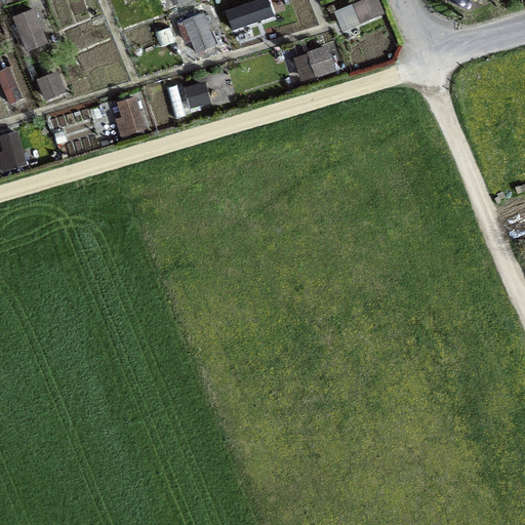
[(274,18),(268,0),(259,0),(225,11),(232,33),(274,18)]
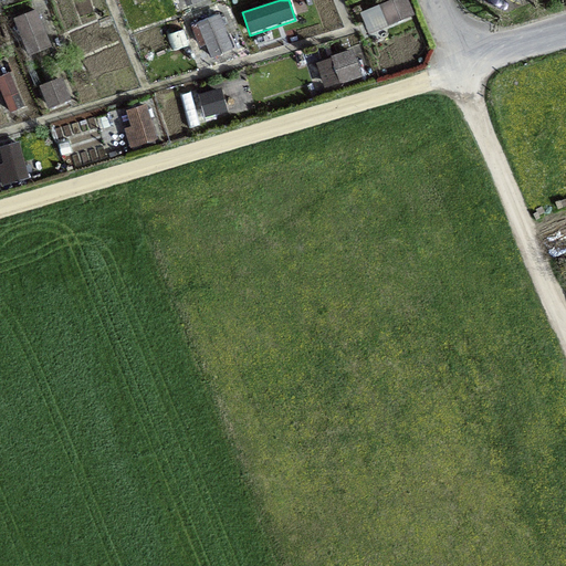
[(369,35),(415,17),(407,0),(395,0),(360,14),(369,35)]
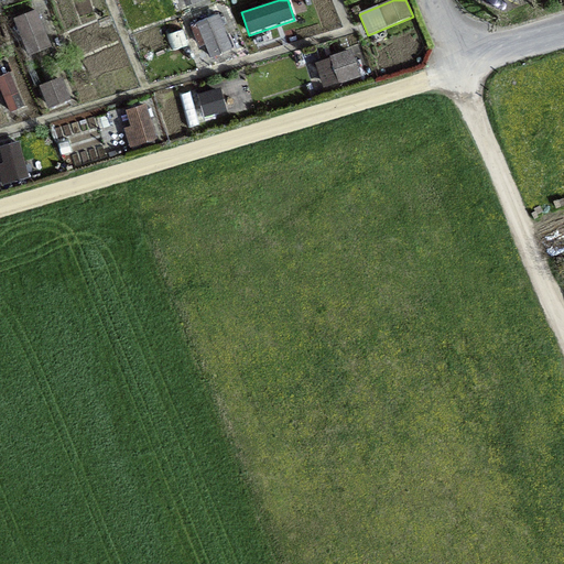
[(14,20),(30,58),(52,50),(38,11),(14,20)]
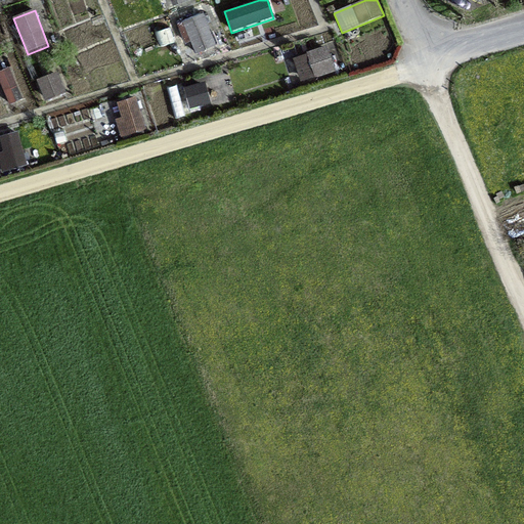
[(203,14),(182,23),(195,54),(216,46),(203,14)]
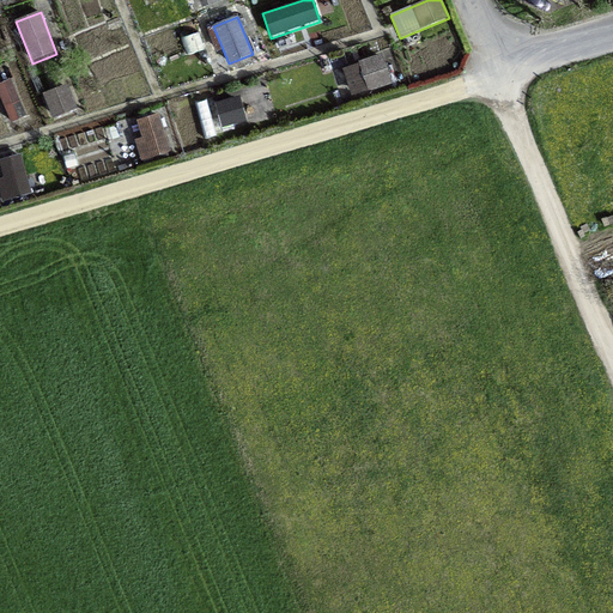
[(369,93),(393,85),(382,54),(358,62),(359,65),(343,71),(351,97),(368,91),(369,93)]
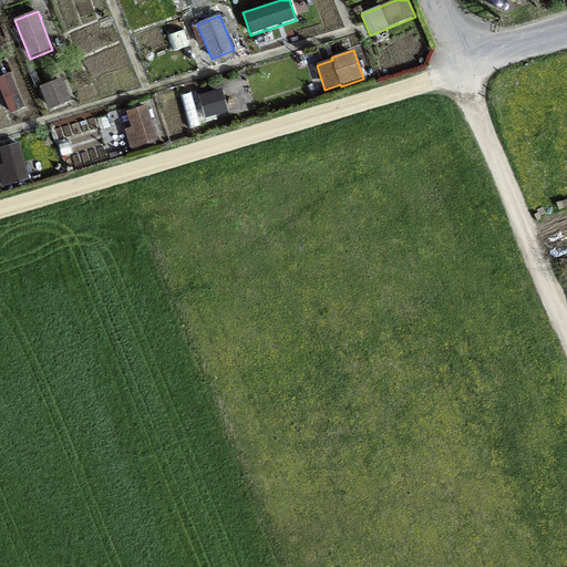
[(0,89),(10,115),(23,110),(6,65),(0,68),(0,89)]
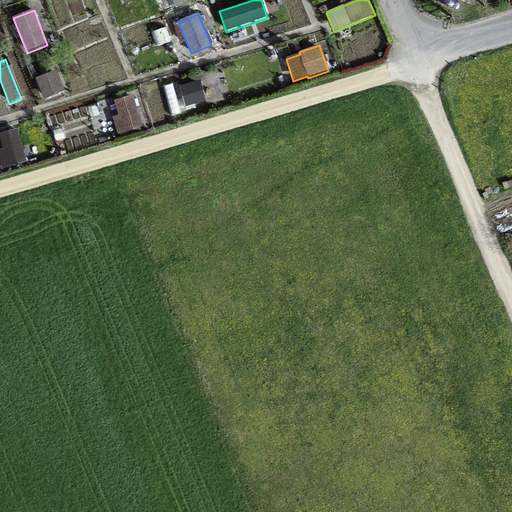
[(36,79),(44,100),(65,92),(56,71),(36,79)]
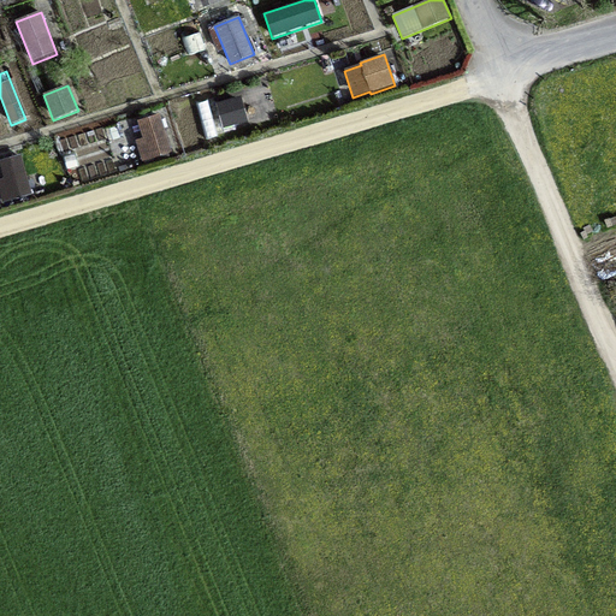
[(221,130),(247,123),(243,105),(249,104),(247,96),(215,104),(221,130)]
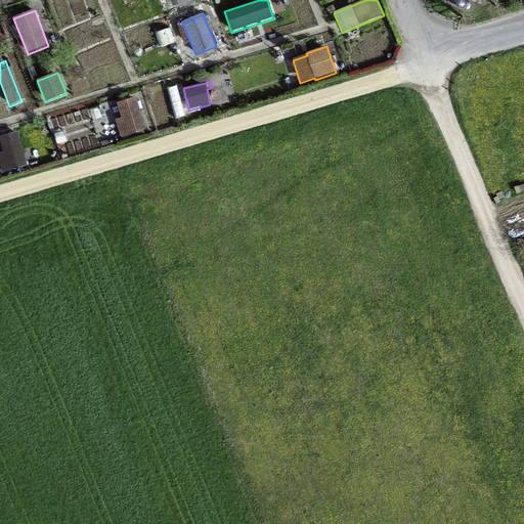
[(120,138),(146,130),(140,111),(142,111),(140,103),(138,104),(136,97),(117,103),(121,119),(115,121),(120,138)]
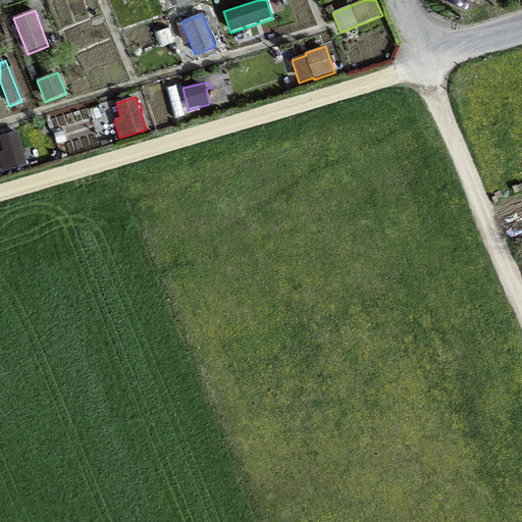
[(0,165),(2,172),(27,166),(17,132),(0,136),(0,141),(3,151),(0,152),(0,165)]
